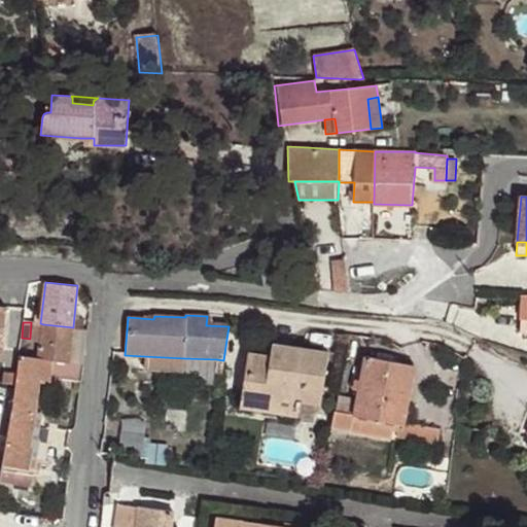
[(34,323),(31,322),(30,339),(30,341),(40,342),(43,324),(40,323),(34,323)]
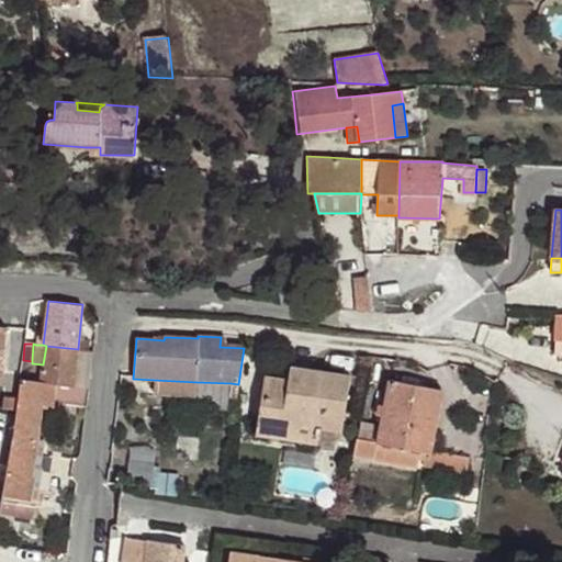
[(74,386),(78,349),(46,346),(43,364),(41,382),(55,384),(74,386)]
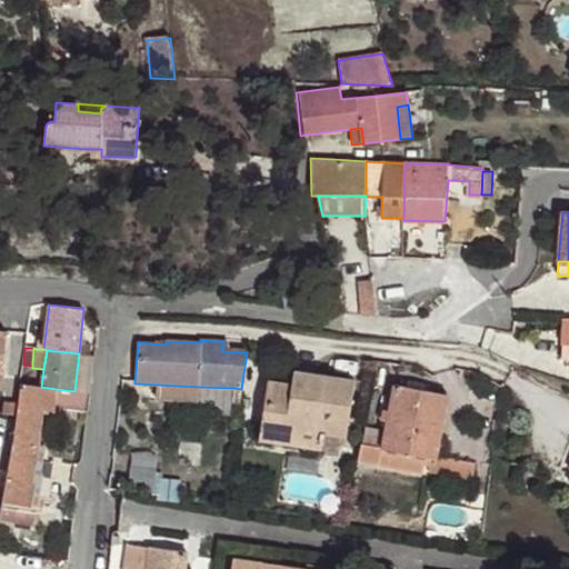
[(90,392),(95,356),(79,353),(75,391),(90,392)]
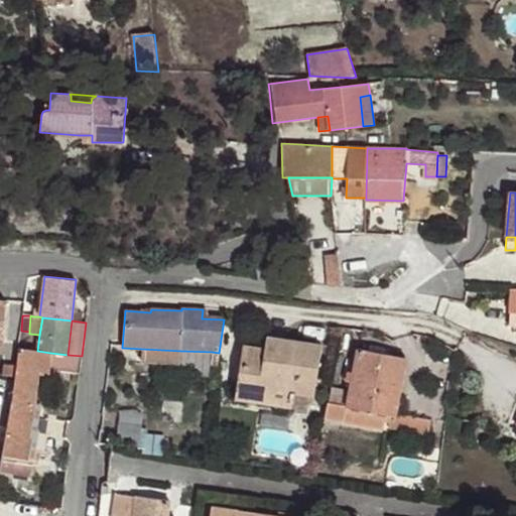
[(314,394),(323,346),(244,334),(236,382),(294,391),(314,394)]
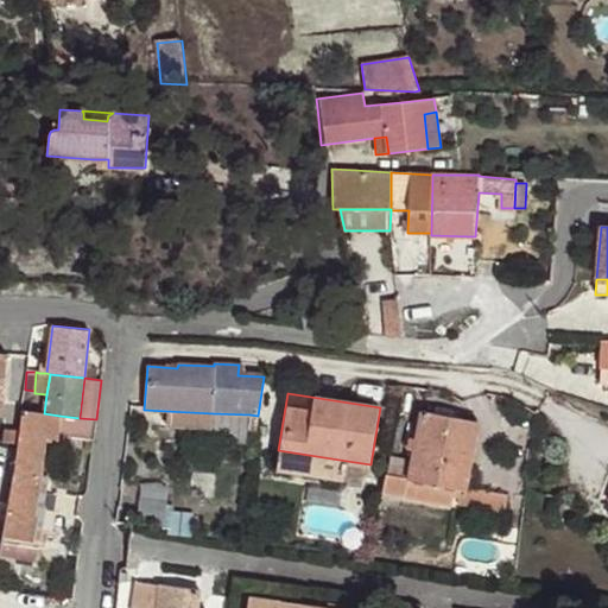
[(467,487),(479,422),(422,410),(407,480),(464,489),(466,491),(467,487)]
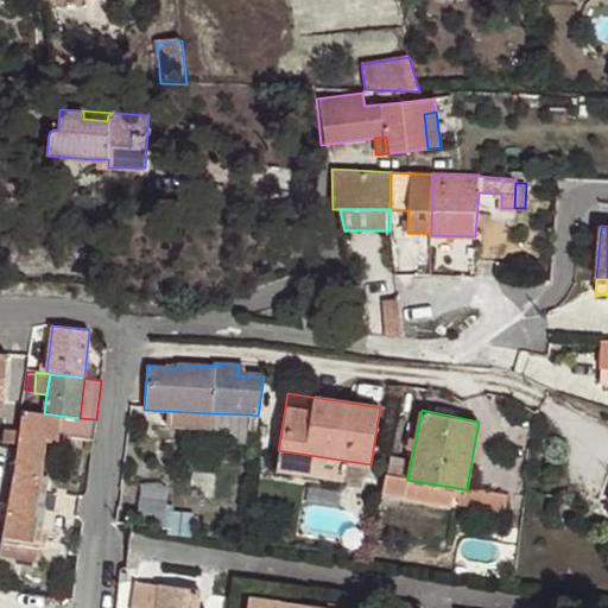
[(57,439),(59,416),(44,413),(23,411),(14,470),(42,473),(45,437),(57,439)]
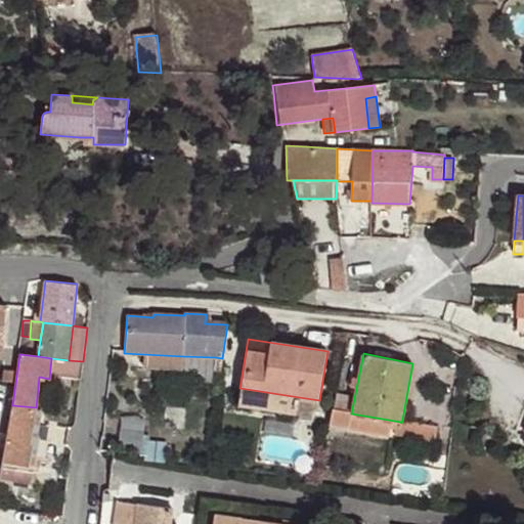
[(183,370),(183,356),(143,354),(143,367),(183,370)]
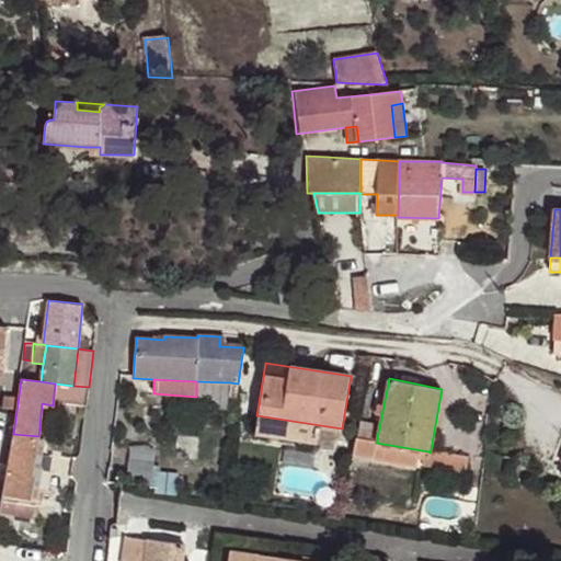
[(236,400),(238,384),(230,382),(228,400),(236,400)]
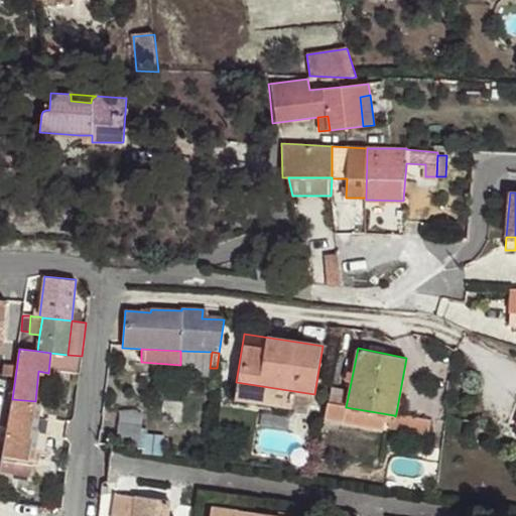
[(13,375),(14,366),(5,365),(5,375),(13,375)]
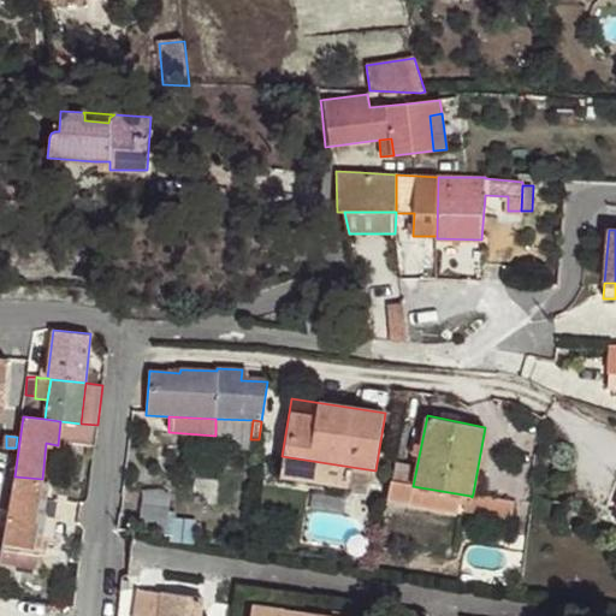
[(350,478),(351,467),(282,456),(279,474),(349,485),(350,478)]
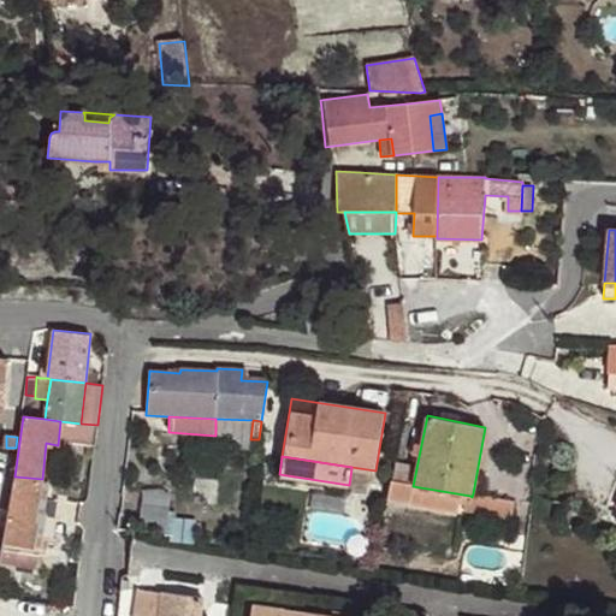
[(373,481),(375,471),(351,467),(350,478),(373,481)]
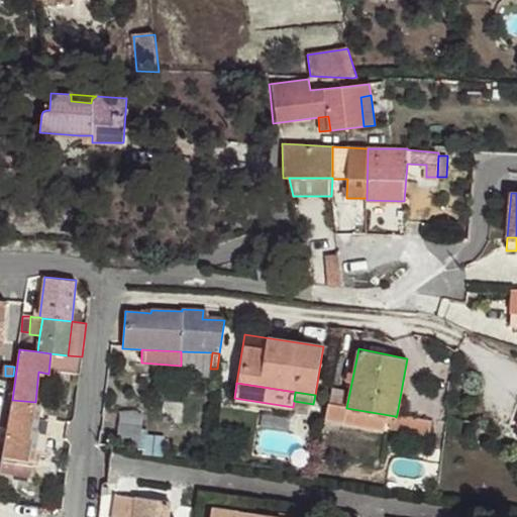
[(29,438),(35,402),(12,400),(2,455),(28,459),(31,439),(29,438)]
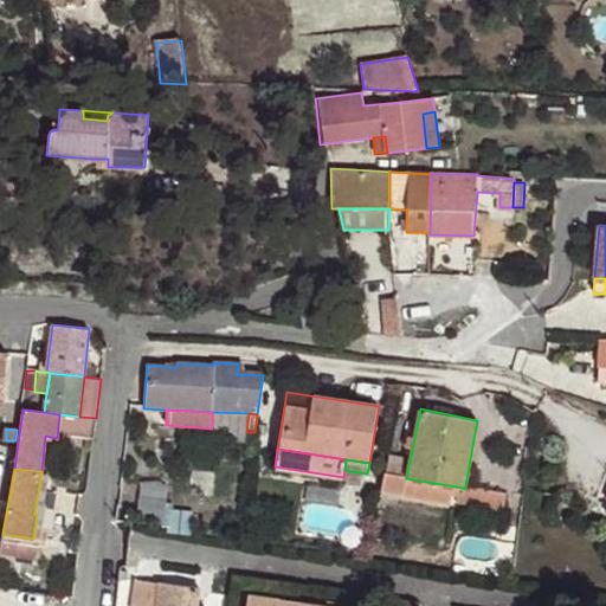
[(141,481),(142,511),(168,511),(167,481),(141,481)]
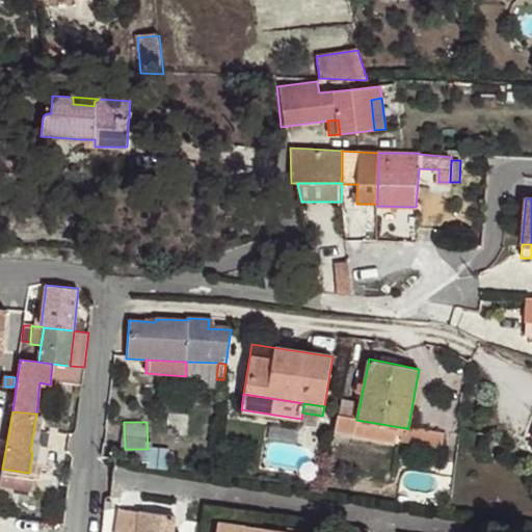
[(443,448),(445,433),(408,426),(407,429),(406,428),(404,441),(443,448)]
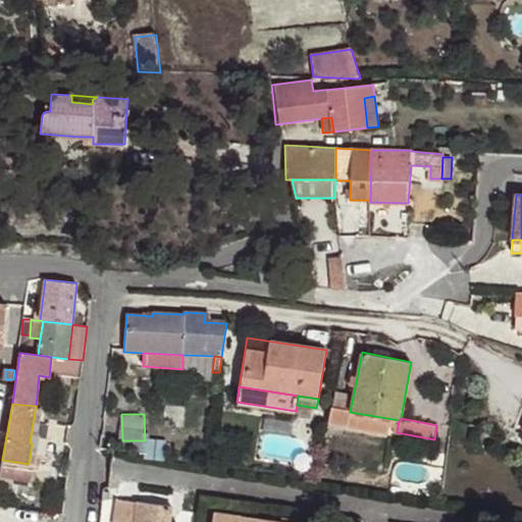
[(35,465),(39,436),(34,422),(30,442),(32,444),(29,464),(35,465)]
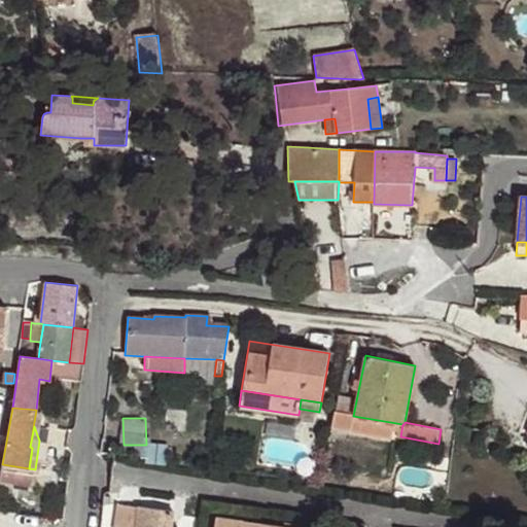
[(173,526),(171,526),(174,511),(142,506),(139,505),(139,507),(126,504),(118,504),(115,526),(173,526)]
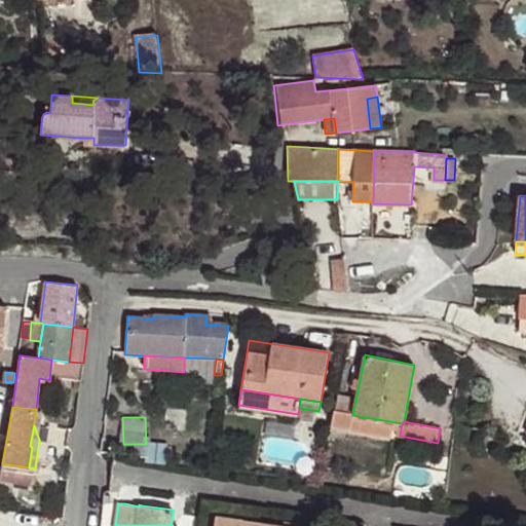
[(280,525),(215,516),(214,525),(280,525)]
